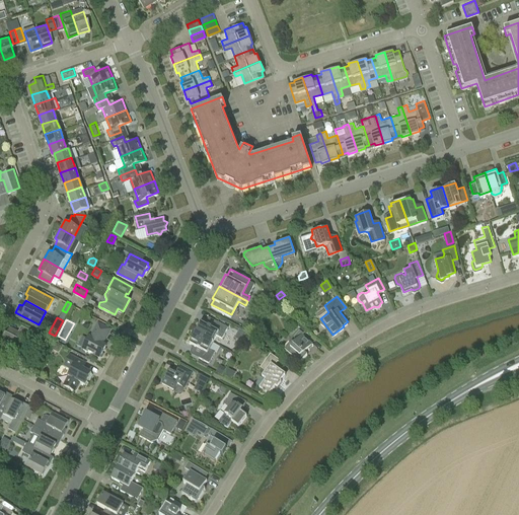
[(217,319),(214,326),(201,319),(201,320),(199,319),(197,324),(198,325),(196,330),(195,329),(195,330),(213,340),(216,333),(222,336),(228,324),(217,319)]
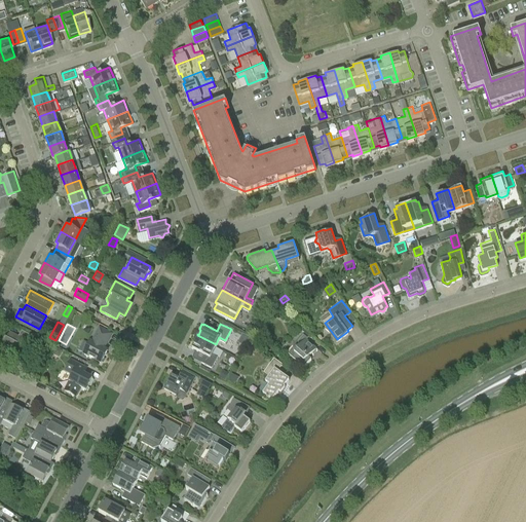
[(100,325),(95,334),(91,339),(89,338),(83,350),(101,360),(107,347),(104,345),(111,331),(100,325)]
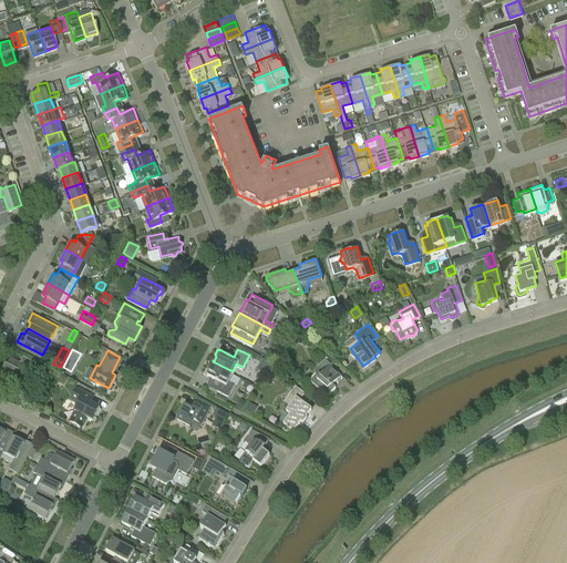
[(23,354),(20,360),(10,355),(7,361),(6,361),(0,371),(0,374),(12,380),(14,376),(21,379),(29,365),(33,367),(37,360),(23,354)]
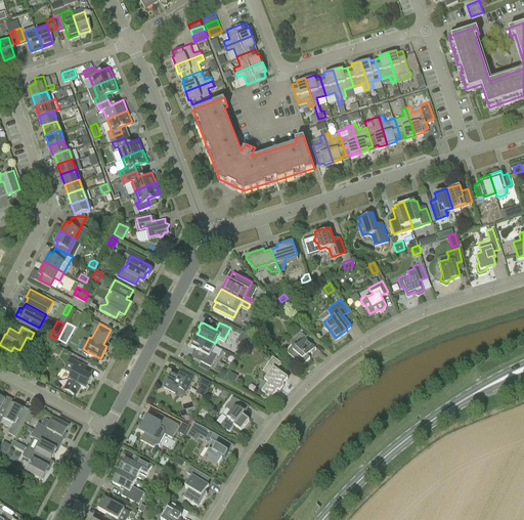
[(309,354),(316,346),(305,336),(306,334),(302,330),(291,342),(294,344),(287,351),(292,355),(290,357),(296,363),(298,360),(303,364),(310,356),(309,354)]
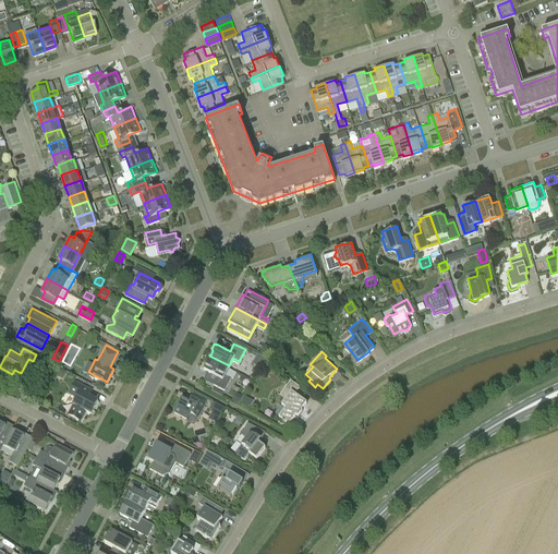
[(231,376),(225,373),(229,365),(209,356),(207,361),(205,360),(202,365),(204,366),(217,374),(214,382),(225,388),(231,376)]
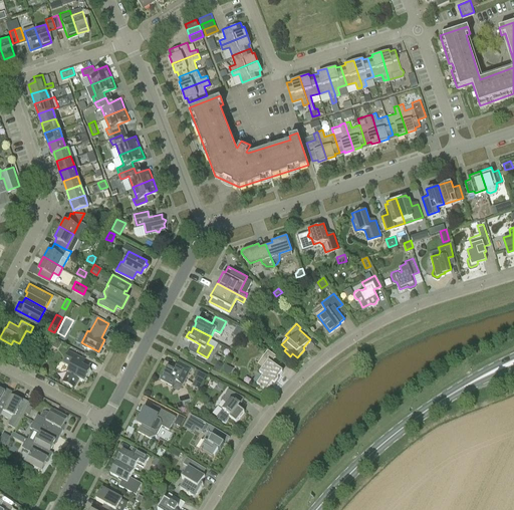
[(57,346),(60,339),(54,336),(51,342),(57,346)]
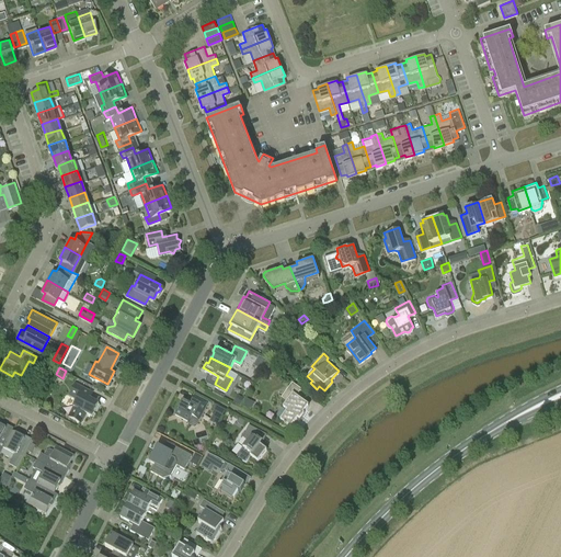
[(296,394),(301,386),(292,379),(281,395),(287,399),(283,405),(287,407),(281,417),(290,424),(297,415),(299,417),(304,410),(302,410),(308,402),(296,394)]
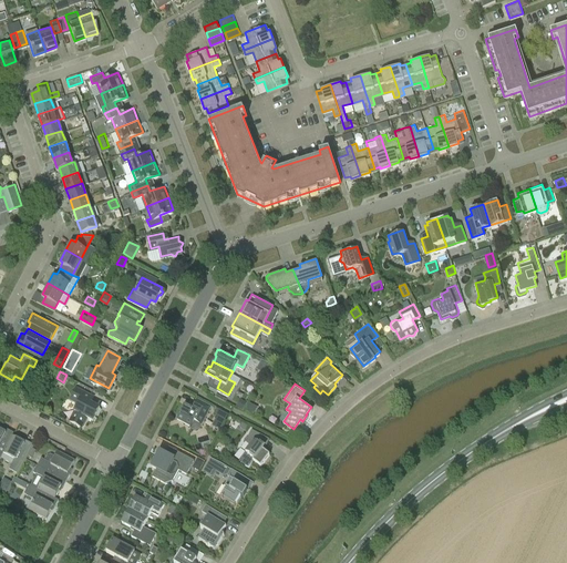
[(82,426),(88,416),(93,418),(100,405),(91,400),(93,395),(75,385),(70,397),(78,401),(69,418),(82,426)]
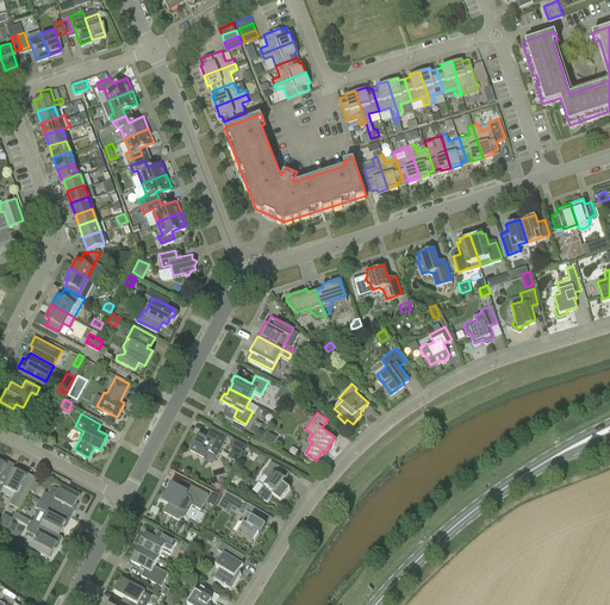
[(212,426),(206,436),(199,431),(191,447),(205,455),(204,456),(210,460),(213,459),(222,444),(226,434),(212,426)]
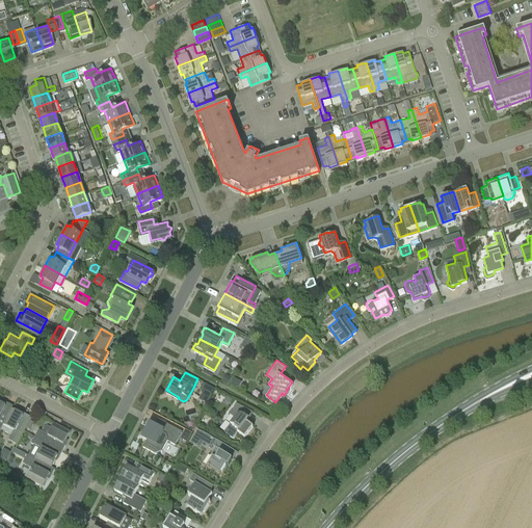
[(221,380),(227,384),(231,376),(224,373),(221,380)]
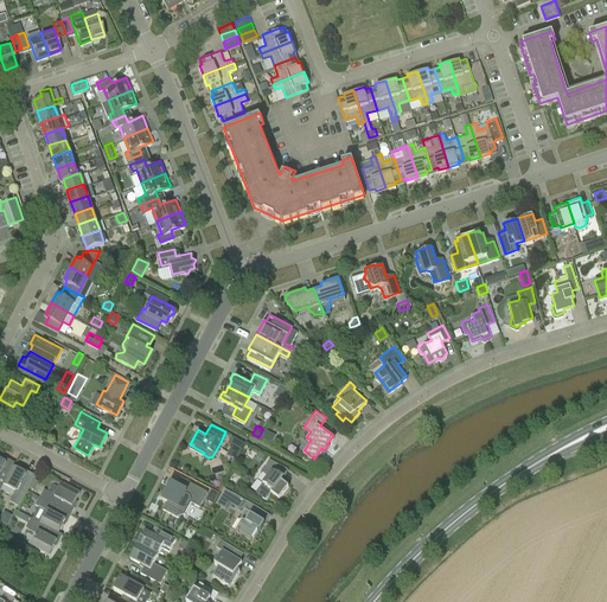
[(262,436),(270,441),(275,433),(267,428),(262,436)]
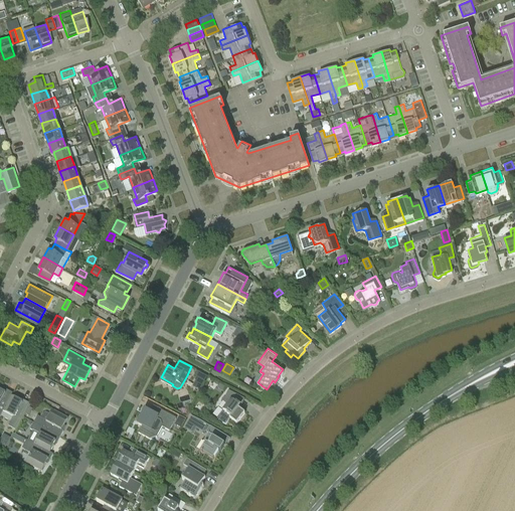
[(199,369),(195,375),(203,379),(207,373),(199,369)]
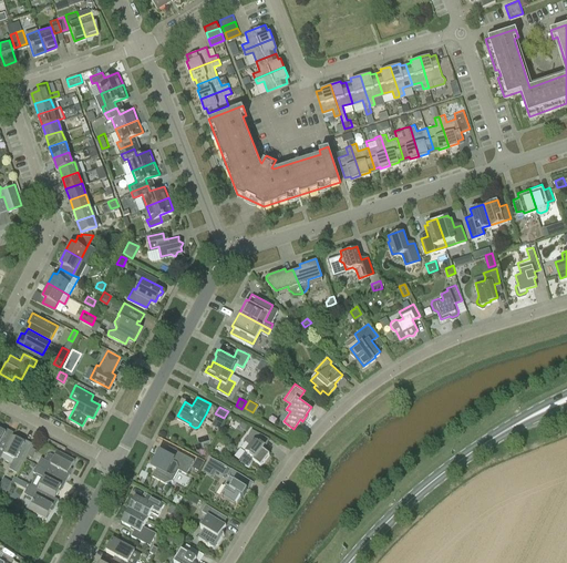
[(238,423),(246,428),(249,422),(241,418),(238,423)]
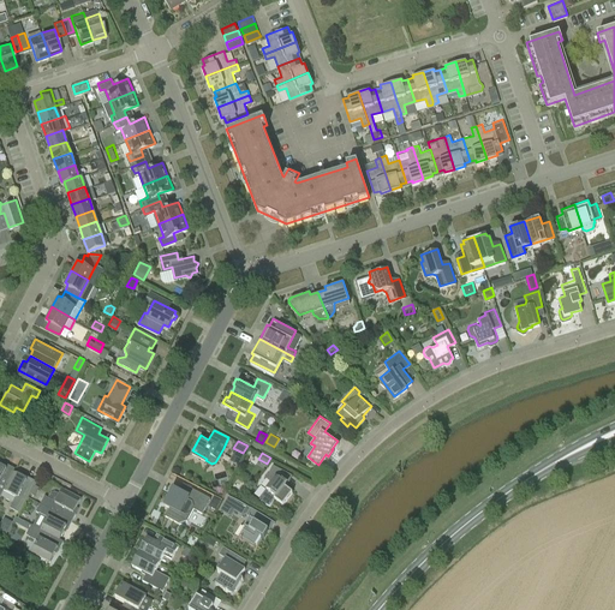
[(0,492),(3,488),(12,468),(13,468),(13,467),(7,464),(6,465),(0,461),(0,492)]
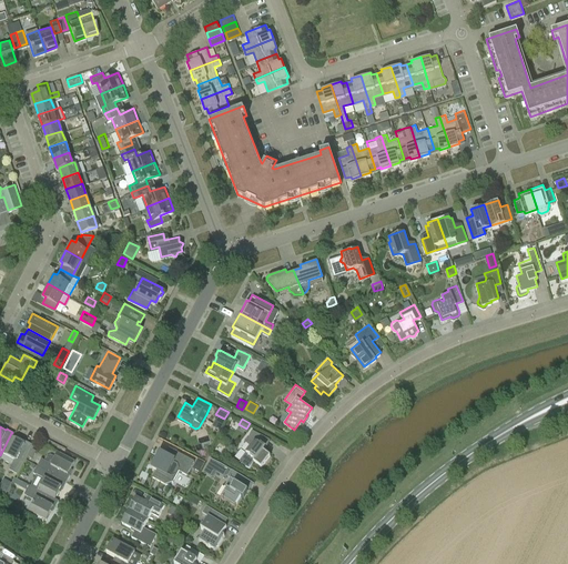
[(245,440),(251,444),(240,459),(249,465),(253,459),(261,464),(270,453),(263,447),(264,445),(260,442),(264,434),(252,427),(245,440)]
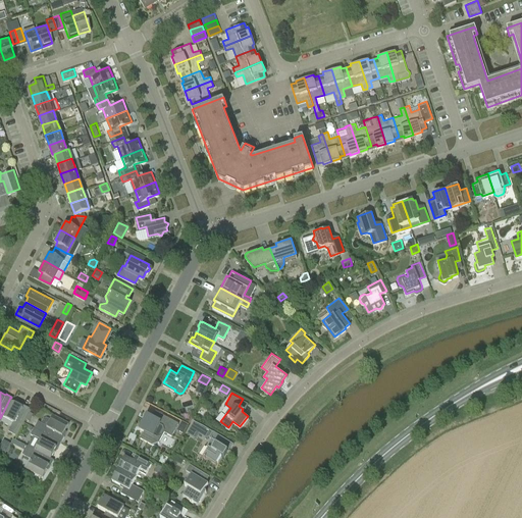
[(2,414),(13,419),(8,428),(15,432),(30,406),(23,403),(22,404),(11,398),(10,398),(2,414)]
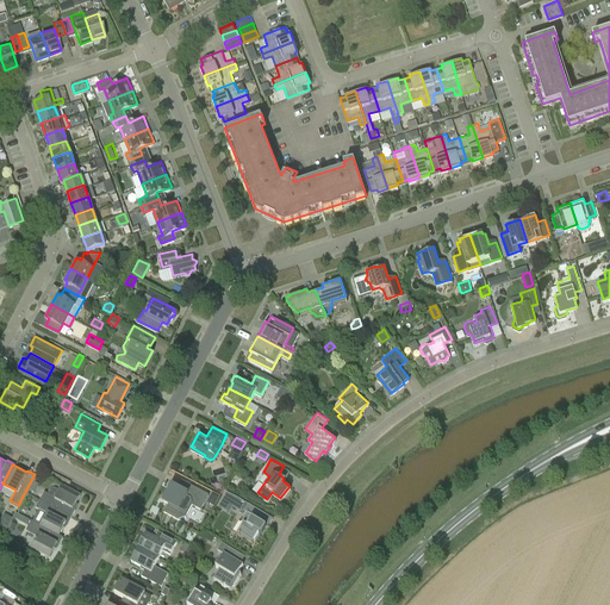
[(182,487),(172,482),(163,498),(168,500),(163,509),(178,517),(186,513),(192,503),(200,506),(209,492),(187,480),(182,487)]
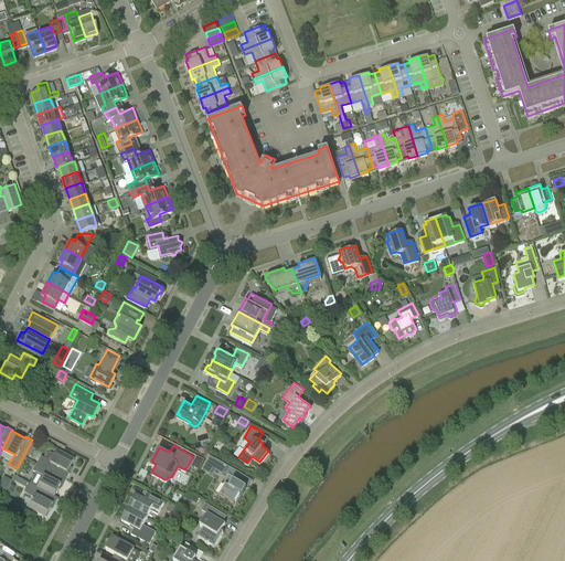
[(38,462),(55,470),(66,476),(70,469),(67,468),(74,456),(57,447),(51,459),(41,454),(38,462)]
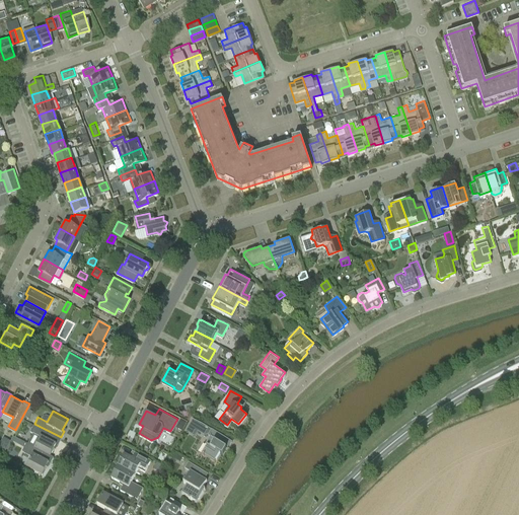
[(194,416),(189,424),(204,433),(208,432),(210,433),(205,441),(207,443),(202,451),(215,459),(220,451),(222,452),(226,445),(222,443),(223,441),(228,444),(232,439),(211,426),(211,427),(194,416)]
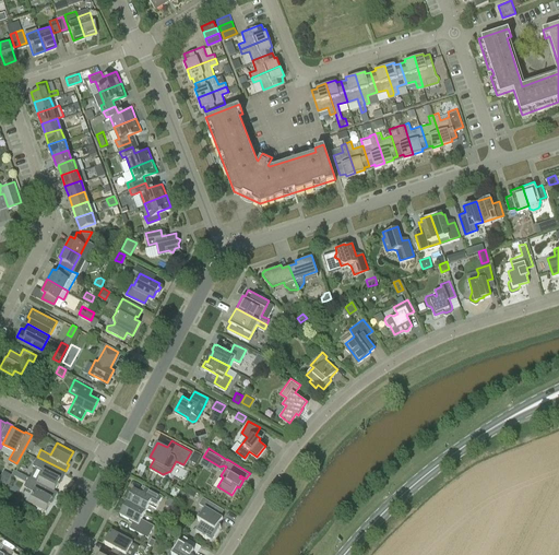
[(191,458),(197,461),(202,451),(195,449),(191,458)]
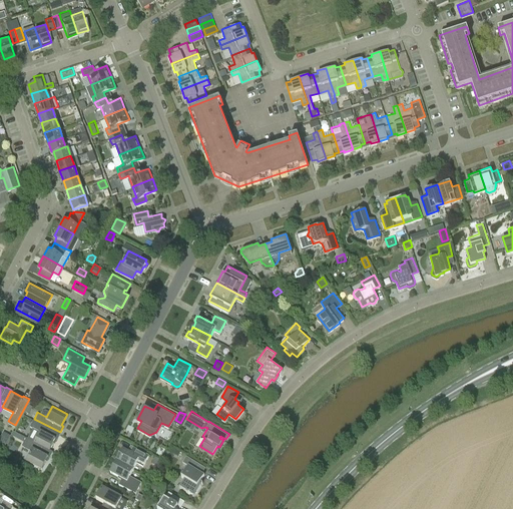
[(35,441),(42,444),(49,448),(49,447),(55,437),(57,438),(60,432),(50,427),(34,419),(30,426),(40,430),(35,440),(35,441)]
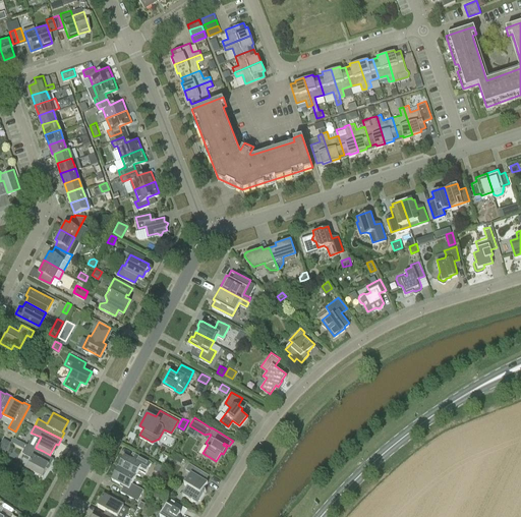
[(25,443),(13,436),(11,439),(24,446),(25,443)]
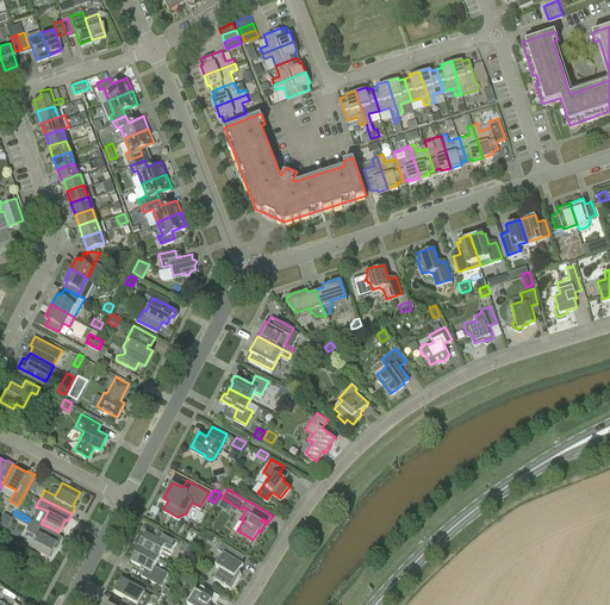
[(58,532),(50,528),(42,524),(42,523),(30,518),(29,522),(25,528),(36,534),(31,544),(50,554),(57,541),(58,541),(63,534),(58,531),(58,532)]
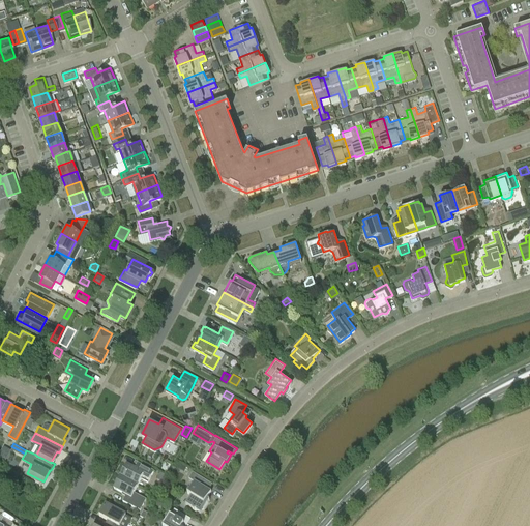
[(138,460),(135,466),(126,462),(120,473),(138,483),(141,476),(148,479),(154,468),(138,460)]
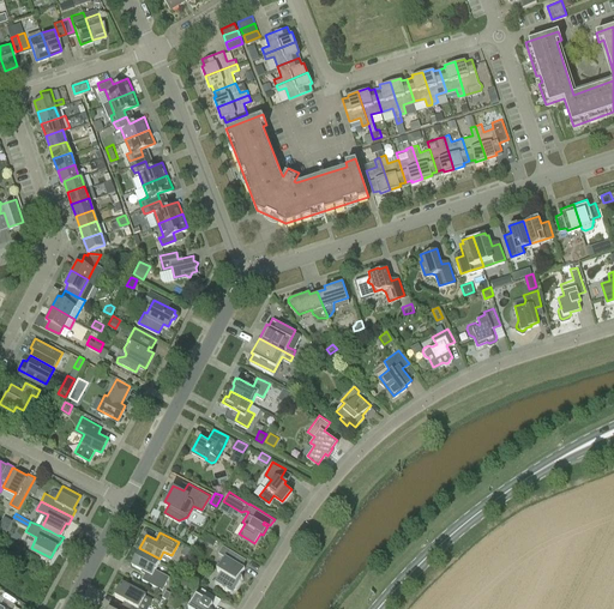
[(218,550),(226,554),(217,568),(221,571),(215,580),(233,591),(242,576),(240,573),(245,566),(233,559),(238,552),(223,543),(218,550)]
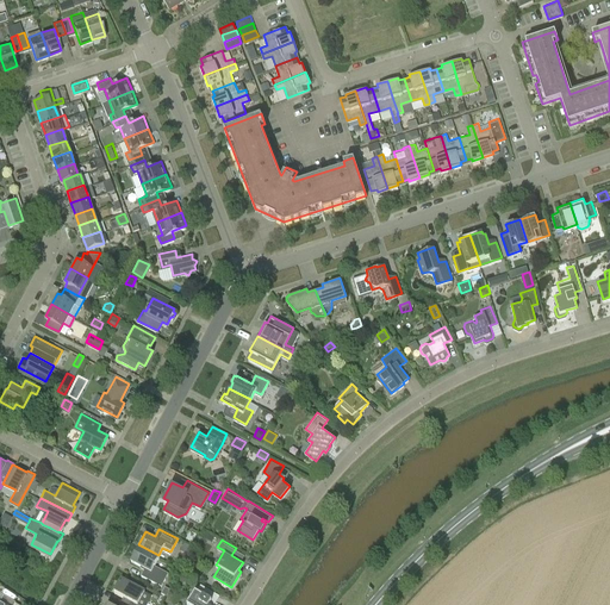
[(168,571),(154,563),(159,555),(138,544),(131,559),(144,566),(141,573),(161,584),(168,571)]
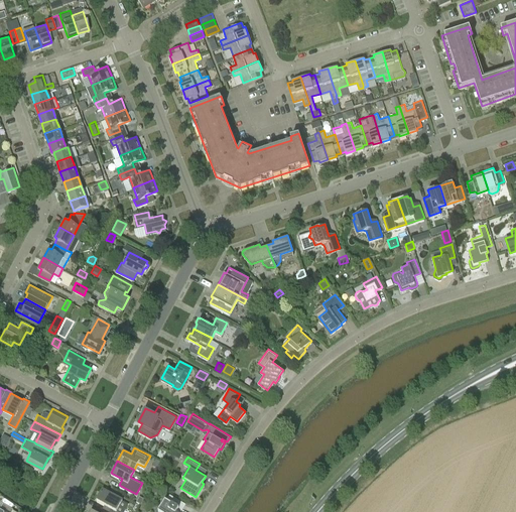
[(103,488),(97,499),(110,506),(107,511),(122,511),(117,509),(122,498),(103,488)]
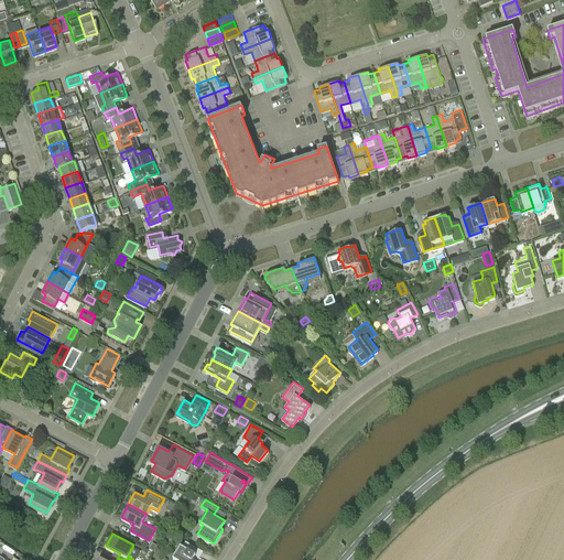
[(196,559),(193,558),(195,553),(199,547),(185,539),(182,545),(181,544),(173,557),(179,559),(196,559)]
